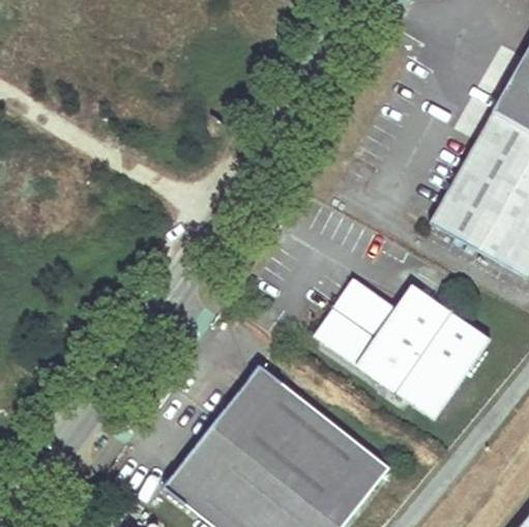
[(528,45),(429,223),(527,277),(528,273),(528,45)]
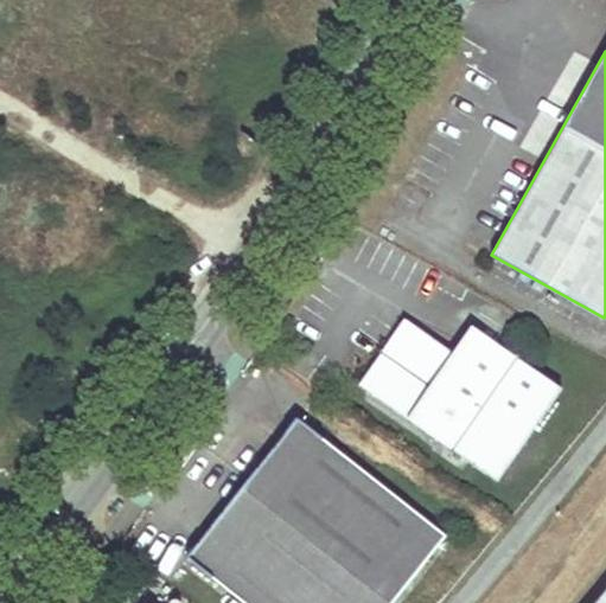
[(403,318),(397,328),(407,334),(414,325),(403,318)]
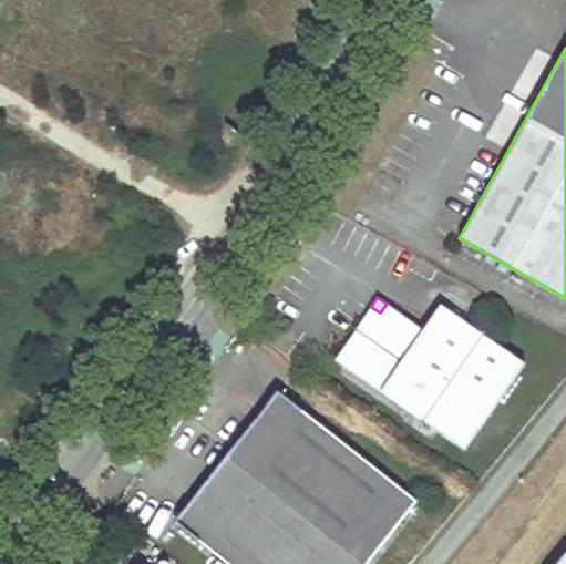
[(371,307),(335,359),(464,449),(525,362),(441,304),(423,329),(387,304),(380,313),(371,307)]
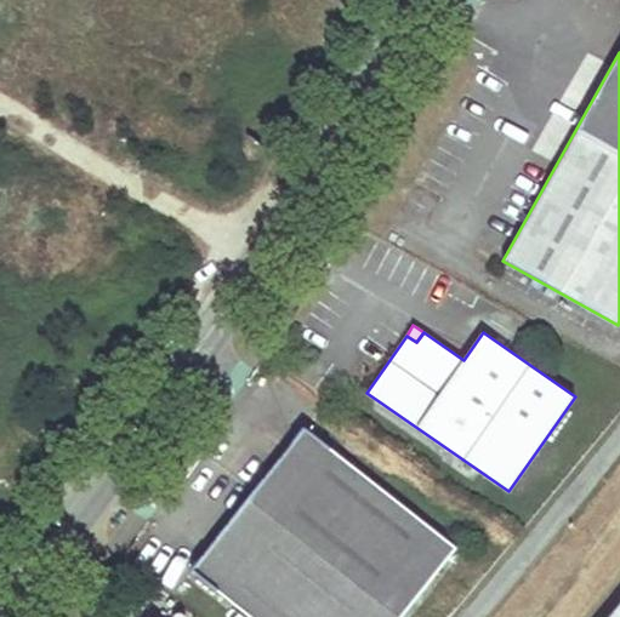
[(248,616),(393,616),(450,546),(297,426),(185,569),(248,616)]
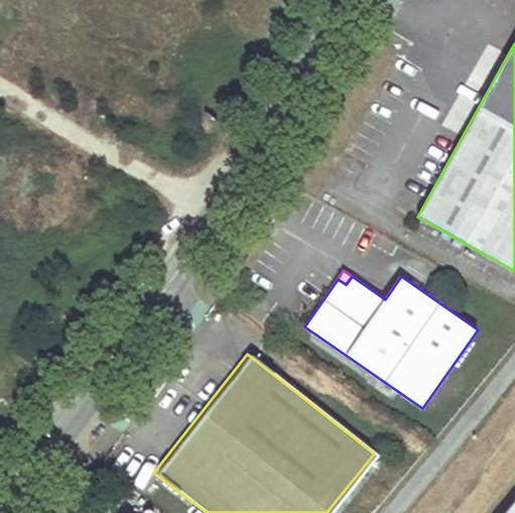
[(514,512),(514,498),(501,512),(514,512)]
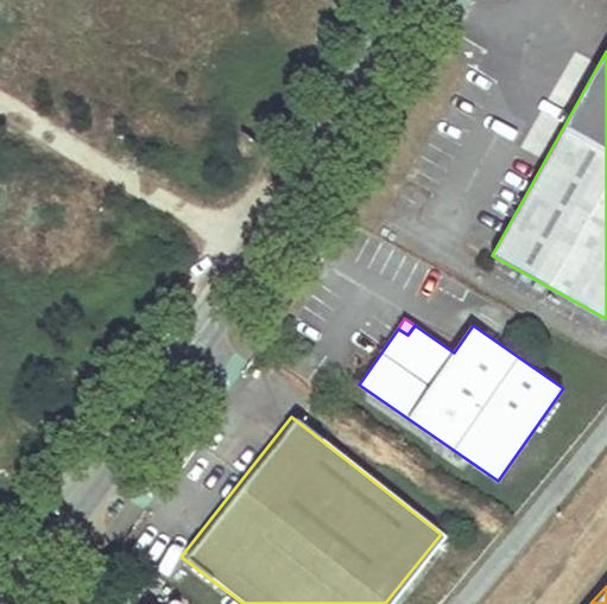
All buildings are outlined.
